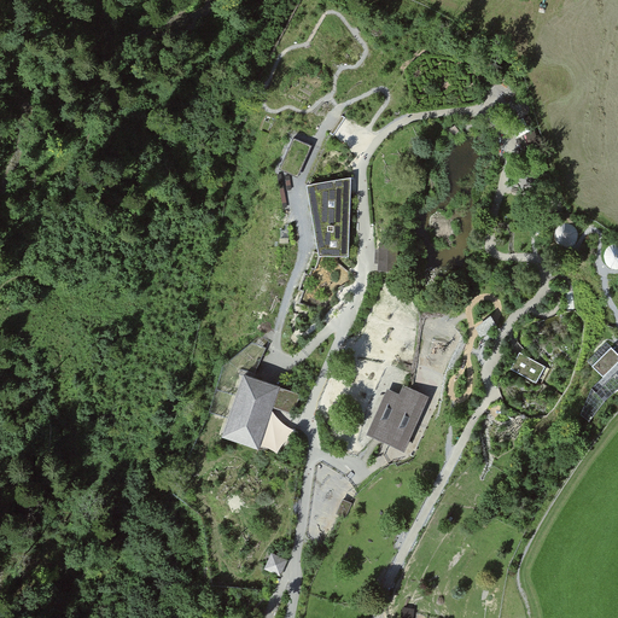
[(535,130),(526,133),(530,147),(538,145),(535,130)]
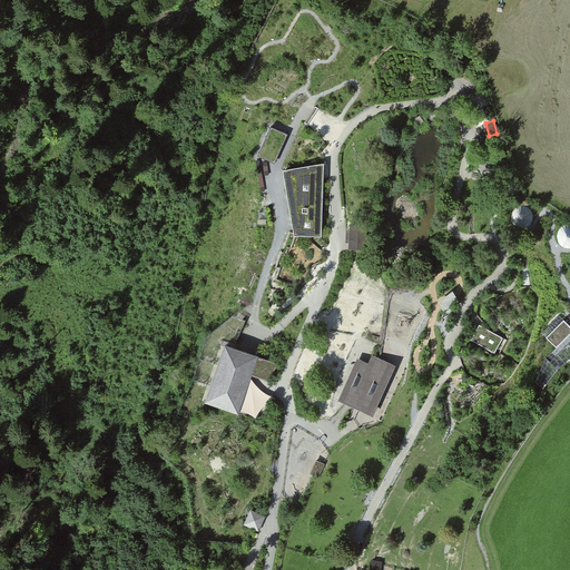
[(287,133),(272,126),(258,154),(274,161),(287,133)]
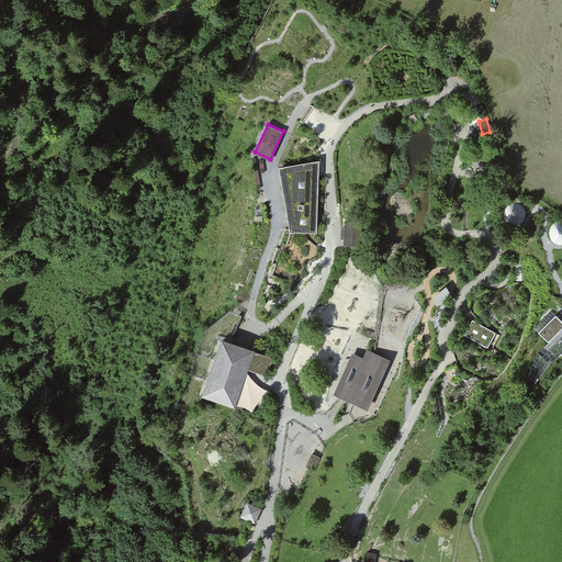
[(318,169),(318,160),(280,166),(290,232),(317,233),(318,169)]
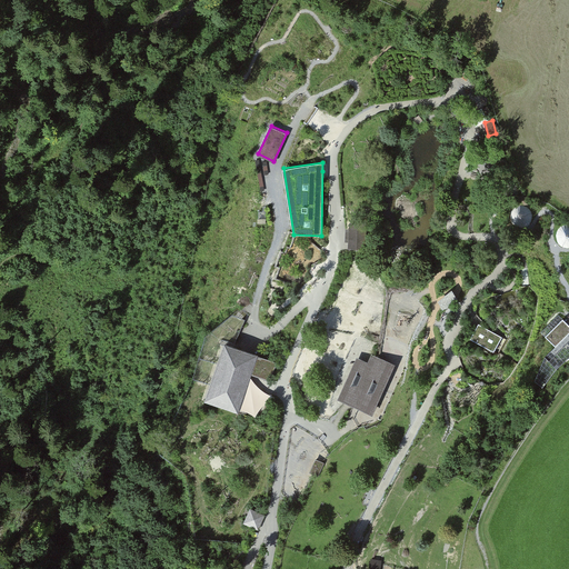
[(522,207),(518,208),(515,210),(512,213),(511,217),(511,221),(513,225),(516,228),(520,230),(523,230),(528,229),(531,228),(533,225),(535,221),(536,217),(535,213),(532,210),(529,208),(526,207),(522,207)]
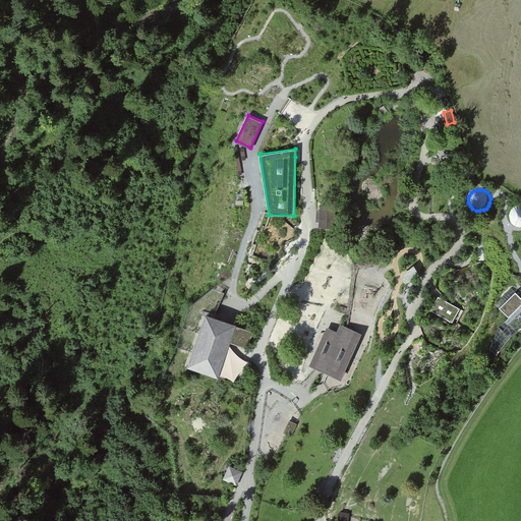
[(324,204),(321,204),(319,229),(325,229),(333,230),(334,205),(324,204)]
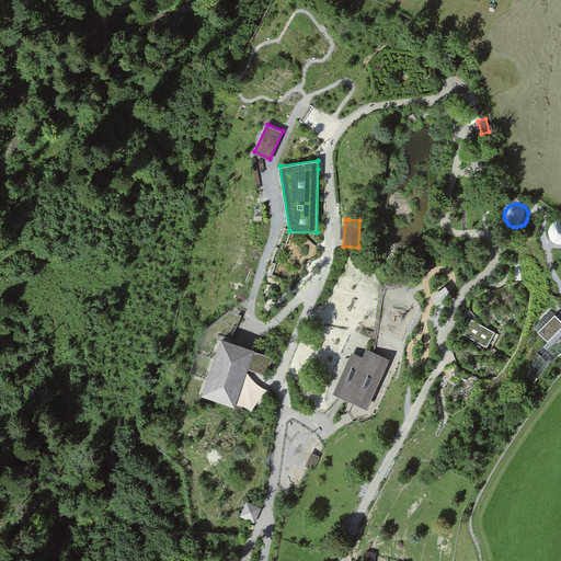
[(560,243),(560,222),(560,224),(557,224),(554,226),(552,228),(550,231),(550,235),(551,238),(552,240),(556,242),(559,243),(560,243)]
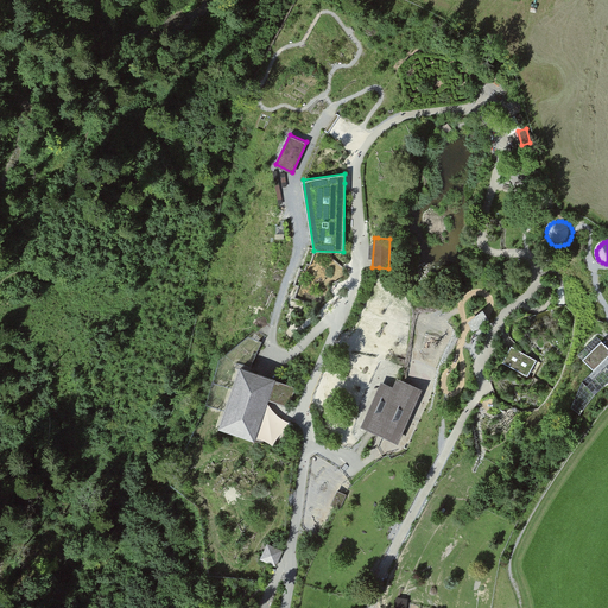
[(586,359),(596,368),(607,353),(607,344),(602,340),(586,359)]
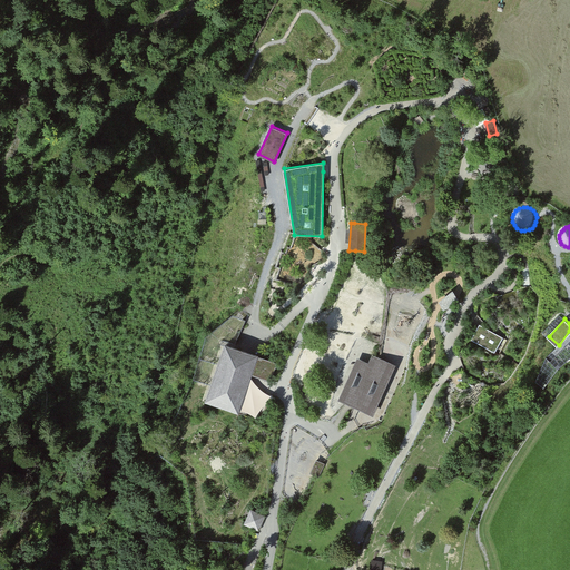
[(505,336),(477,320),(467,337),(495,354),(505,336)]
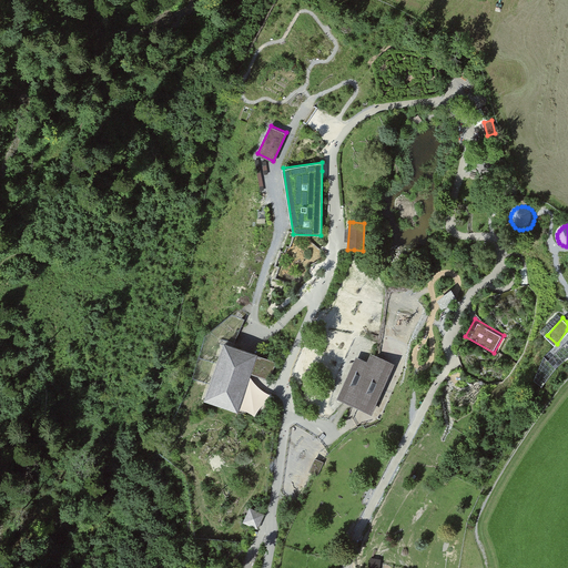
[(209,383),(203,397),(237,409),(249,379),(252,371),(270,377),(276,359),(257,353),(257,351),(224,340),(209,383)]
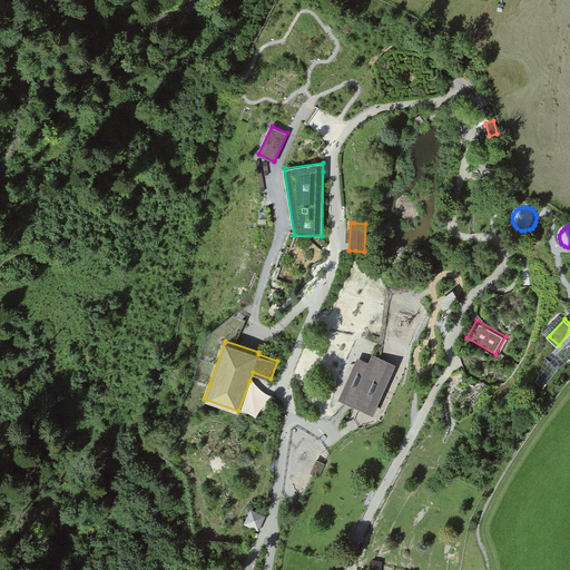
[(357,409),(372,415),(394,364),(379,356),(372,354),(369,361),(357,356),(338,400),(346,404),(357,409)]
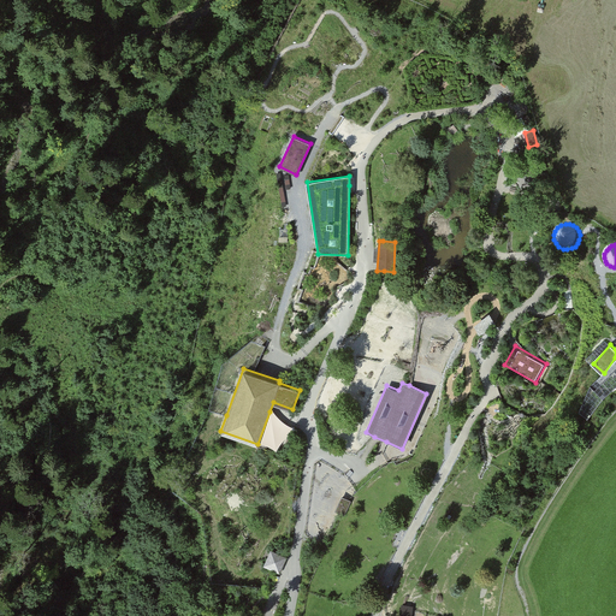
[(350,502),(342,497),(335,510),(344,515),(350,502)]
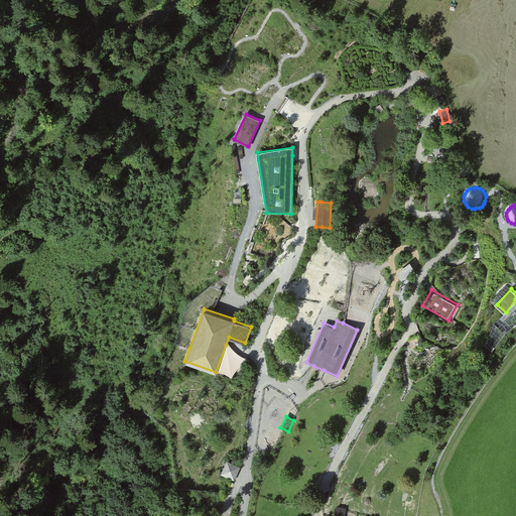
[(234,464),(228,462),(222,474),(228,477),(234,480),(240,467),(234,464)]
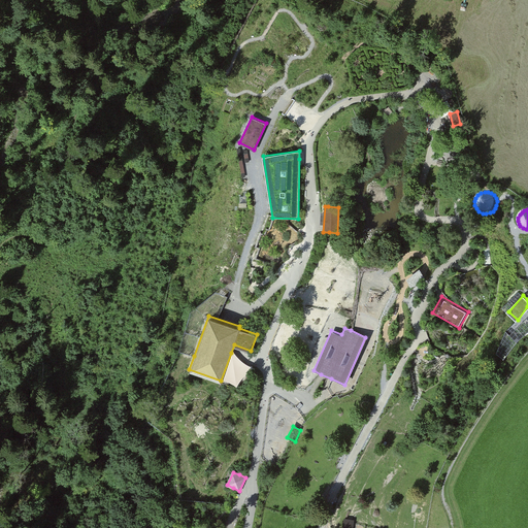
[(353,527),(354,520),(343,518),(342,527),(353,527)]
